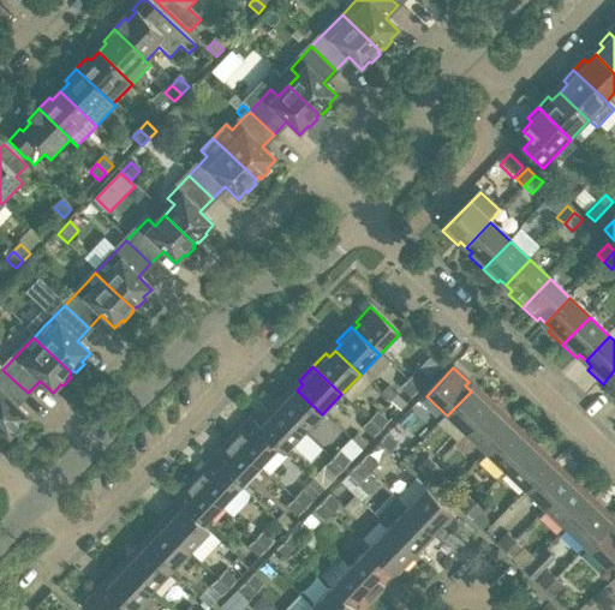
[(13,437),(22,429),(21,426),(29,418),(16,406),(28,393),(3,370),(0,372),(0,429),(10,438),(12,435),(13,437)]
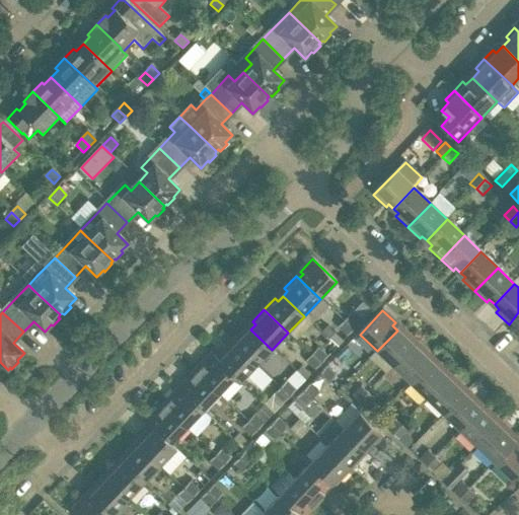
[(354,332),(360,325),(351,316),(344,323),(354,332)]
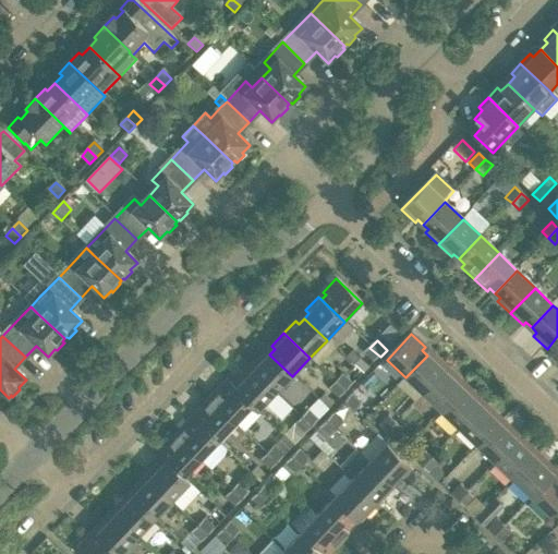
[(364,354),(374,364),(380,357),(370,348),(364,354)]
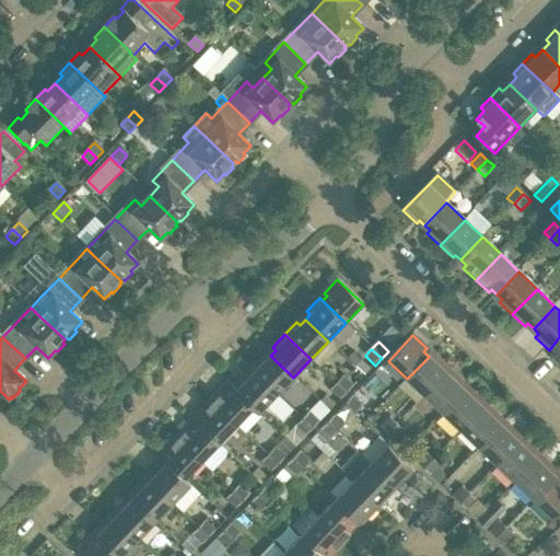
[(293,378),(270,356),(266,360),(263,358),(249,371),(276,395),(293,378)]
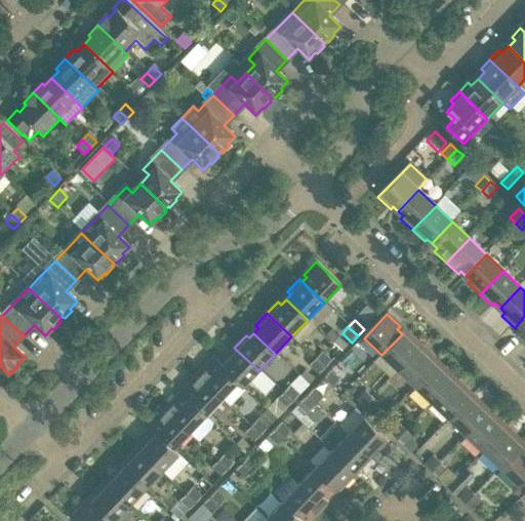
[(407,338),(402,334),(381,355),(398,371),(421,347),(410,335),(407,338)]
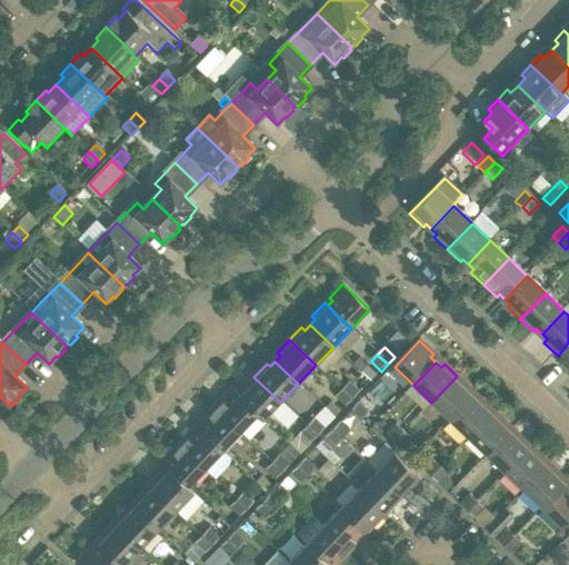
[(360,373),(369,383),(376,376),(367,367),(360,373)]
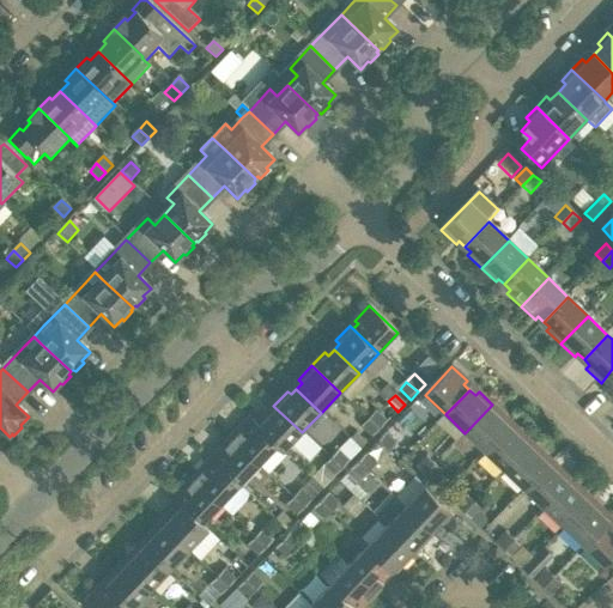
[(485,453),(509,427),(503,421),(507,419),(492,405),(465,433),(485,453)]
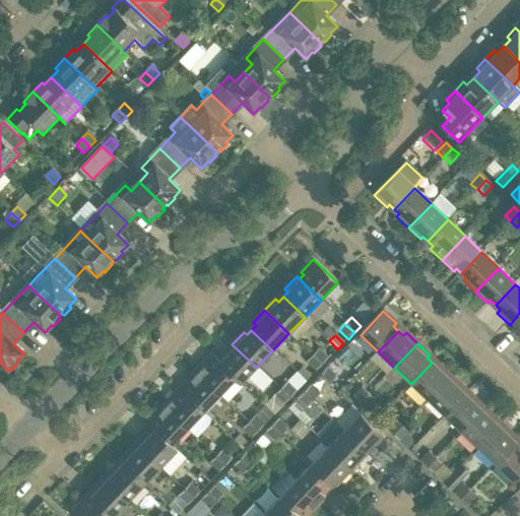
[(256,367),(232,344),(221,356),(223,359),(220,363),(215,358),(214,359),(236,379),(235,380),(240,384),(256,367)]
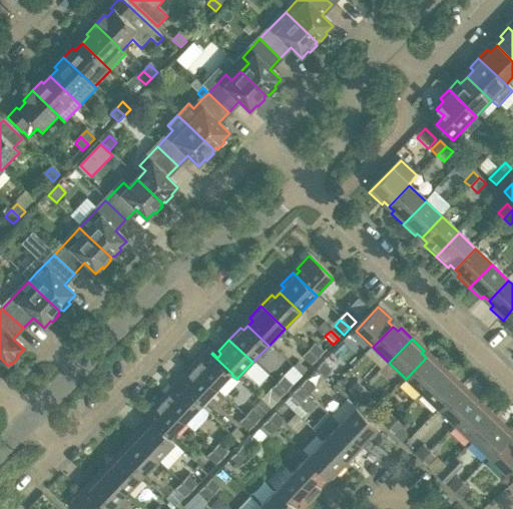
[(318,360),(324,354),(315,345),(309,352),(318,360)]
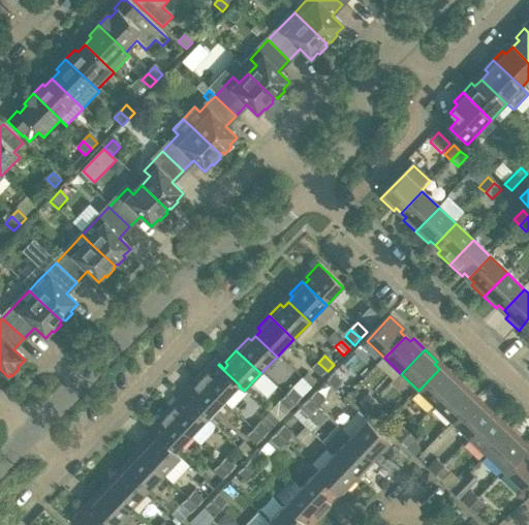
[(320,378),(328,371),(318,363),(311,370),(320,378)]
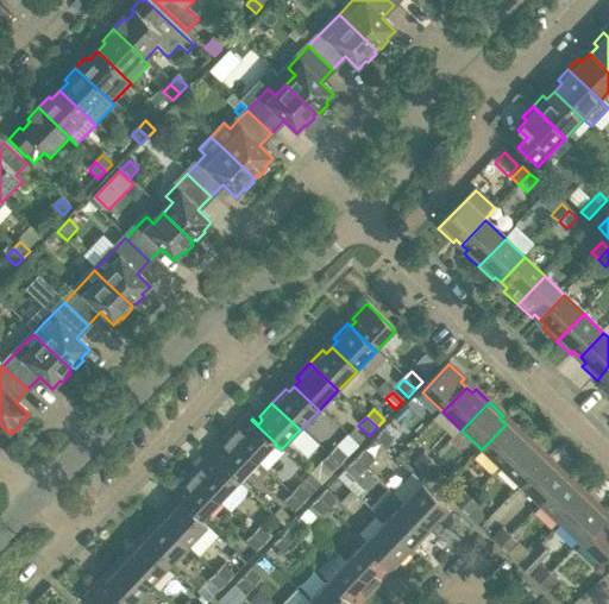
[(276,444),(251,420),(245,426),(242,422),(228,436),(257,464),(275,445),(276,444)]
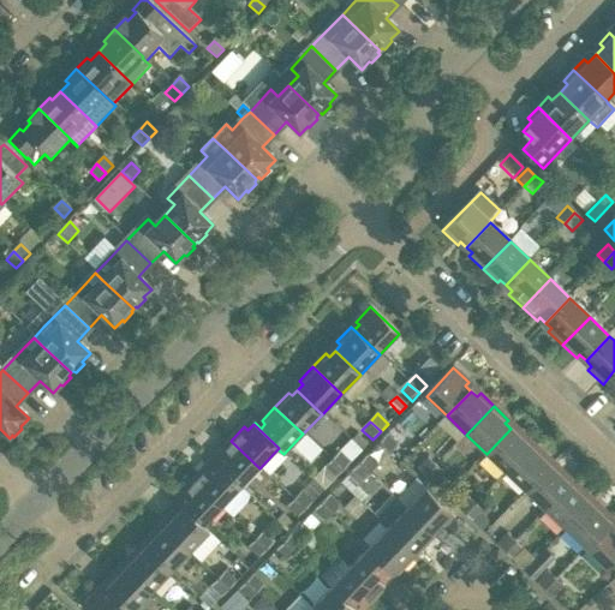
[(517,435),(511,429),(487,454),(507,473),(533,444),(520,431),(517,435)]
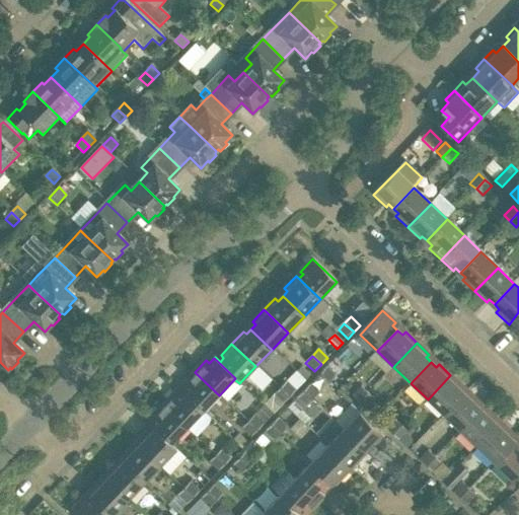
[(331,364),(326,368),(336,376),(340,372),(331,364)]
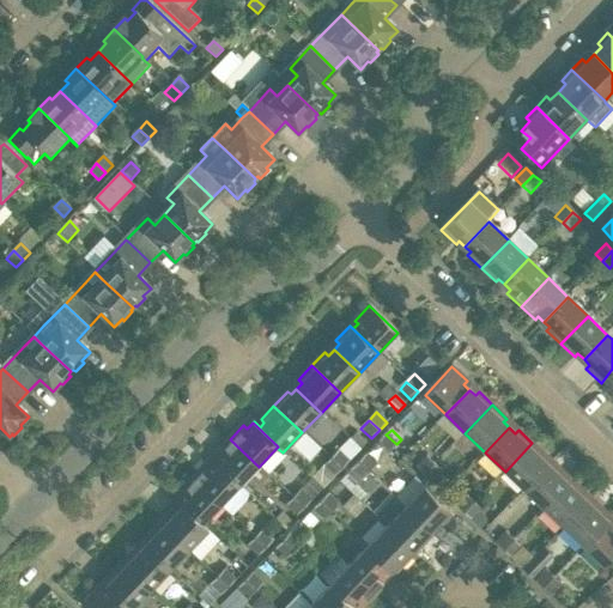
[(388,453),(396,444),(386,435),(378,442),(388,453)]
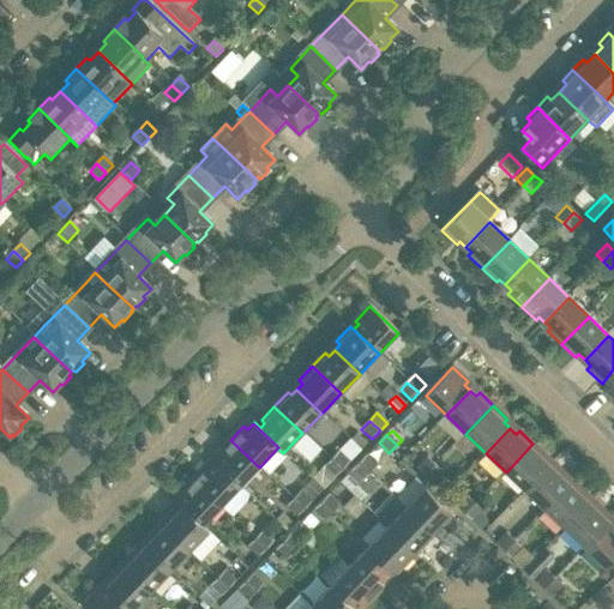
[(240,487),(259,468),(230,440),(217,453),(221,457),(215,463),(240,487)]
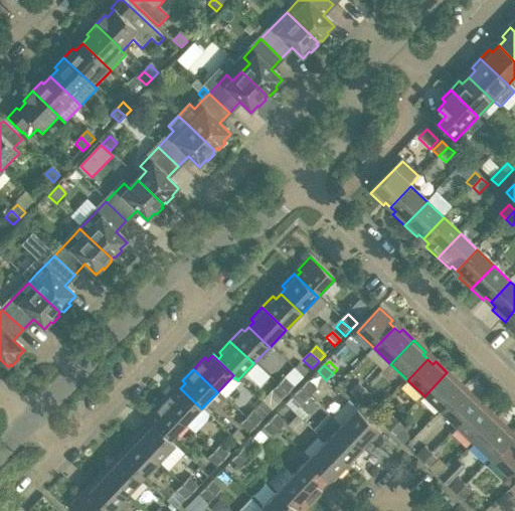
[(441,412),(461,391),(456,386),(459,383),(447,372),(424,396),(441,412)]
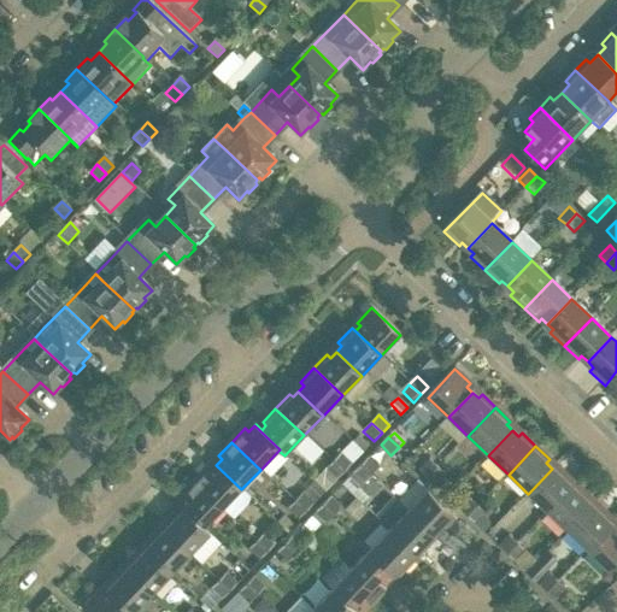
[(340,455),(333,463),(344,474),(351,465),(340,455)]
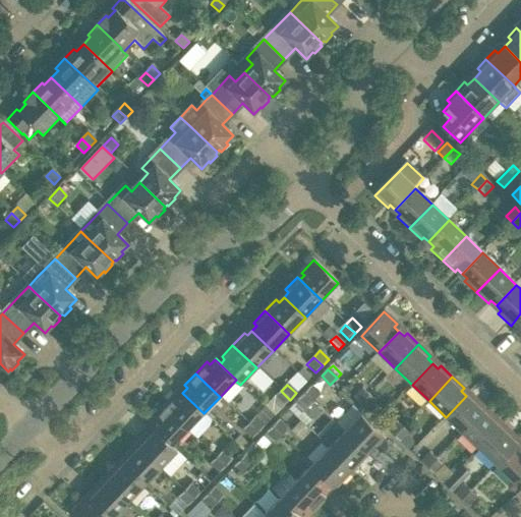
[(313,403),(321,396),(310,387),(304,394),(313,403)]
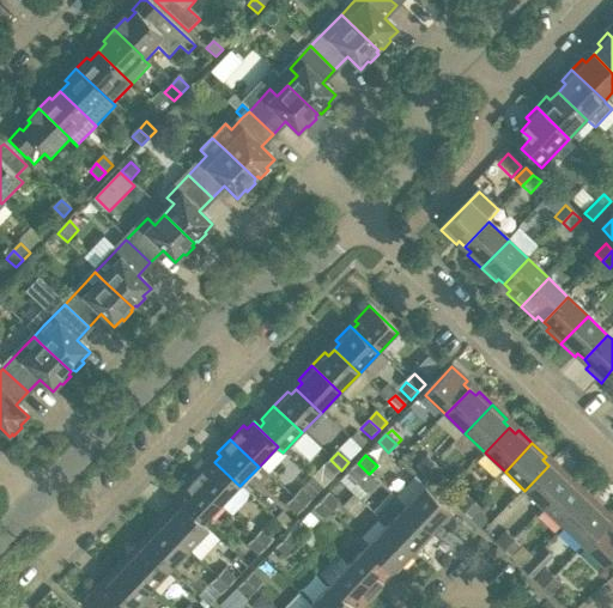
[(424,476),(435,466),(426,458),(416,468),(424,476)]
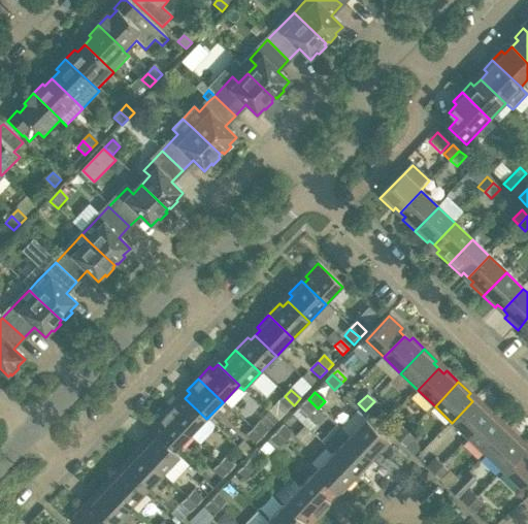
[(287,413),(294,405),(285,396),(278,403),(287,413)]
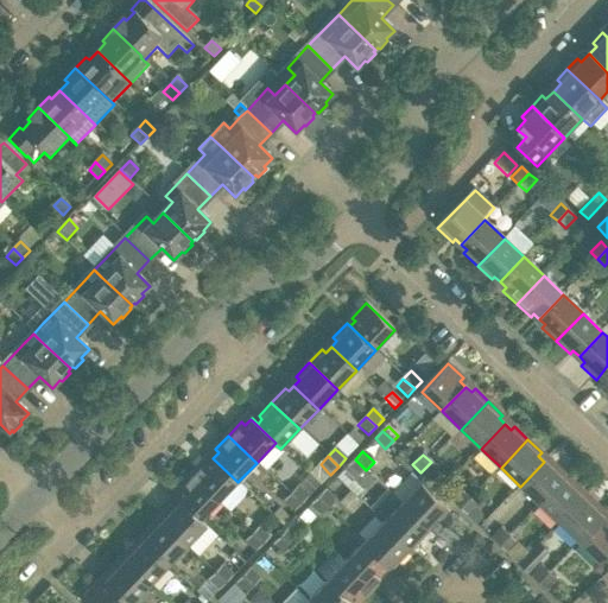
[(238,482),(213,458),(207,464),(203,462),(190,475),(219,502),(238,482)]
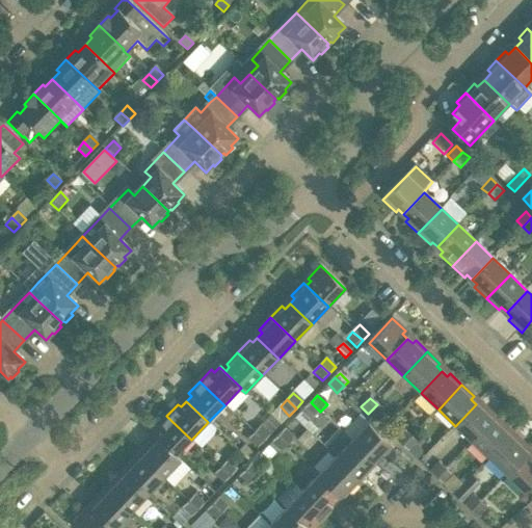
[(314,419),(320,412),(311,402),(303,410),(314,419)]
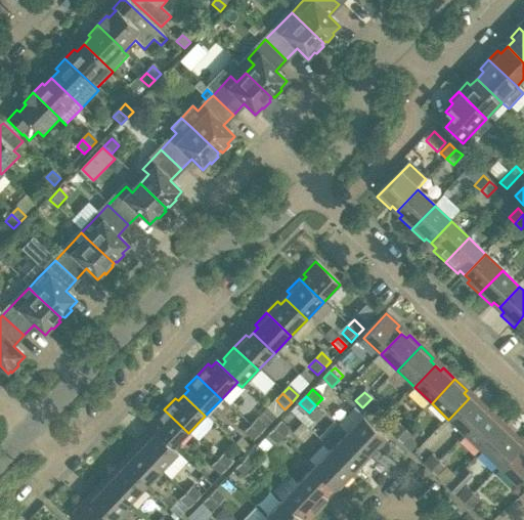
[(368,414),(378,404),(372,398),(362,407),(368,414)]
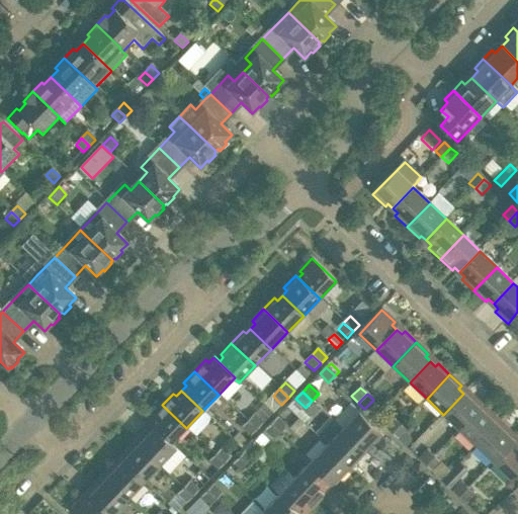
[(468,399),(463,394),(443,415),(460,430),(483,407),(471,396),(468,399)]
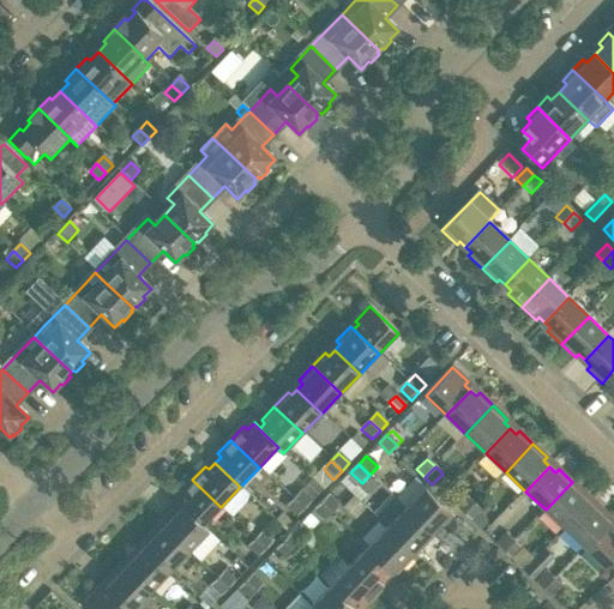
[(357,487),(347,477),(341,484),(350,494),(357,487)]
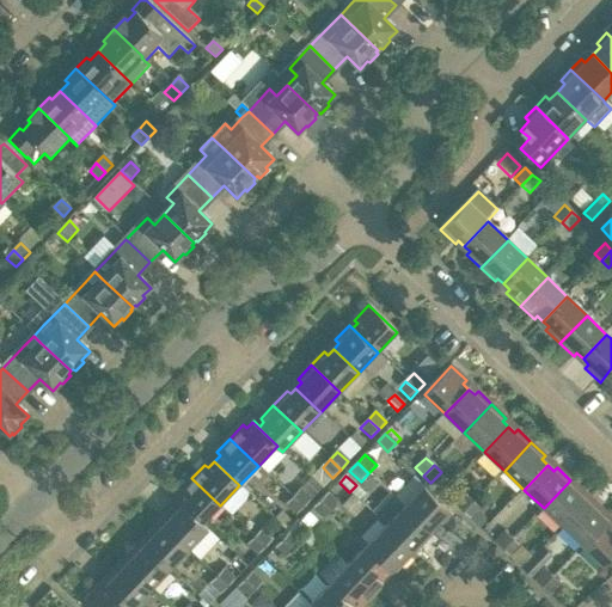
[(207,531),(208,529),(202,523),(220,506),(191,478),(178,492),(182,495),(176,501),(207,531)]
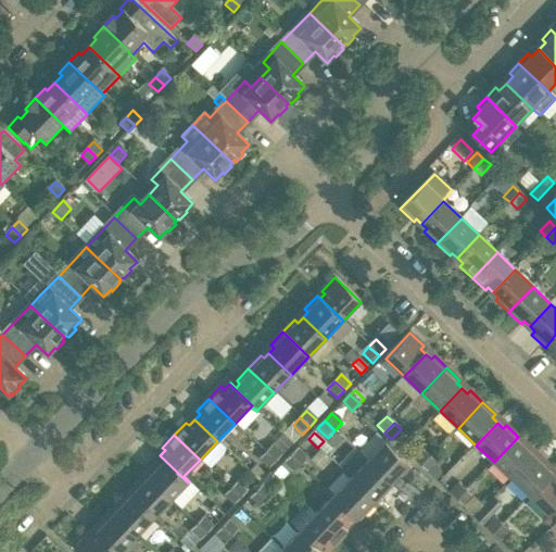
[(512,479),(533,456),(528,452),(531,449),(518,437),(494,462),(512,479)]
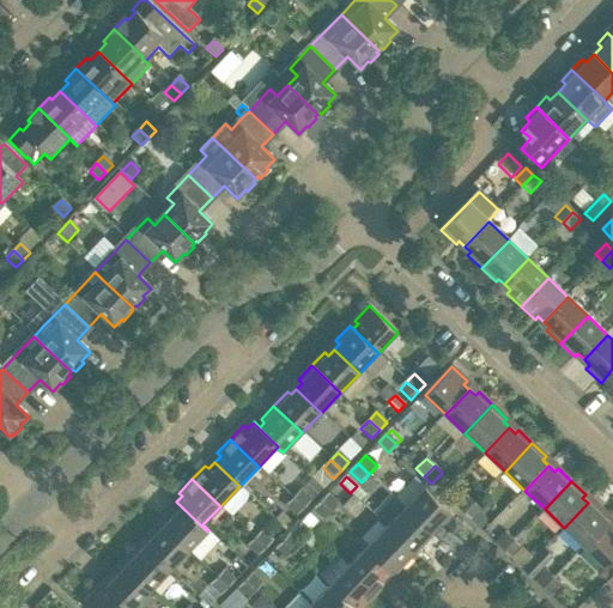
[(439,530),(454,515),(425,488),(406,509),(431,533),(436,527),(439,530)]
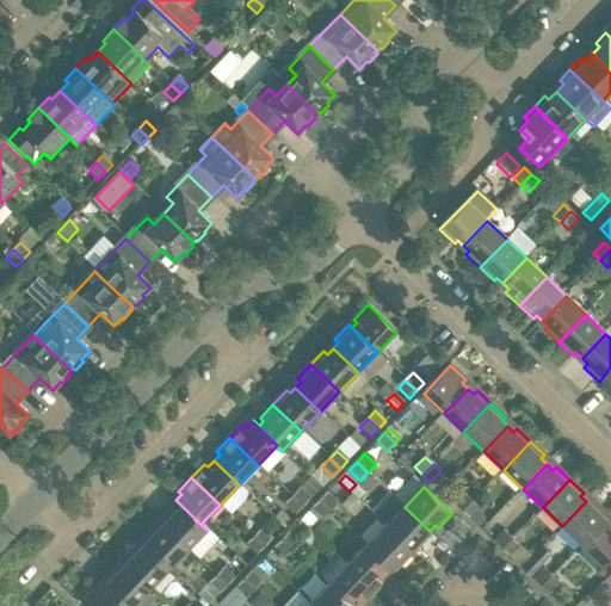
[(302,508),(310,499),(300,489),(291,498),(302,508)]
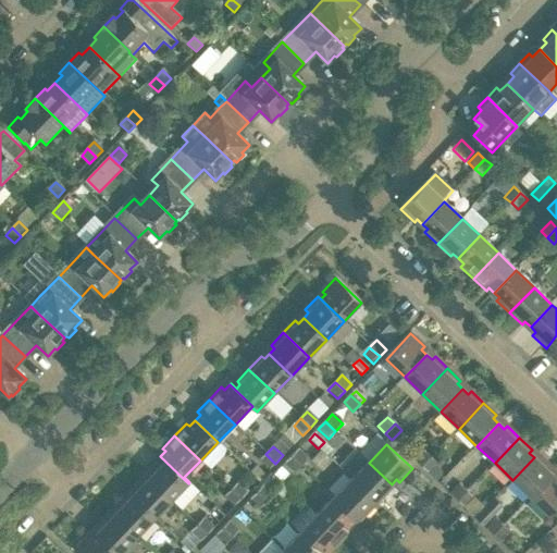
[(301,467),(308,459),(298,450),(292,457),(301,467)]
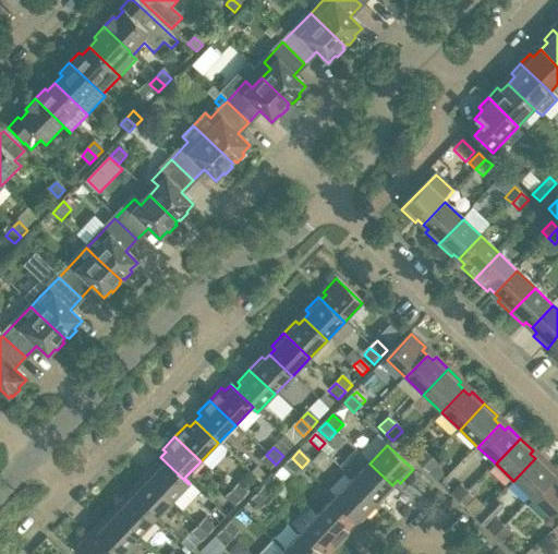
[(422,469),(432,459),(424,452),(414,461),(422,469)]
